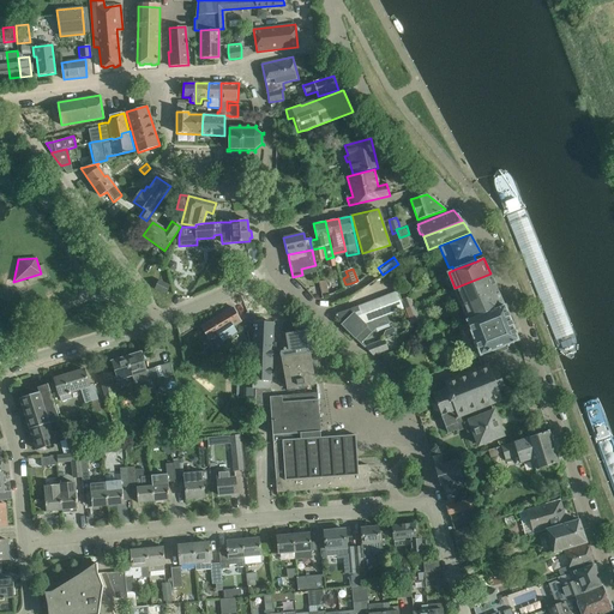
[(455,288),(461,305),(498,290),(491,274),(455,288)]
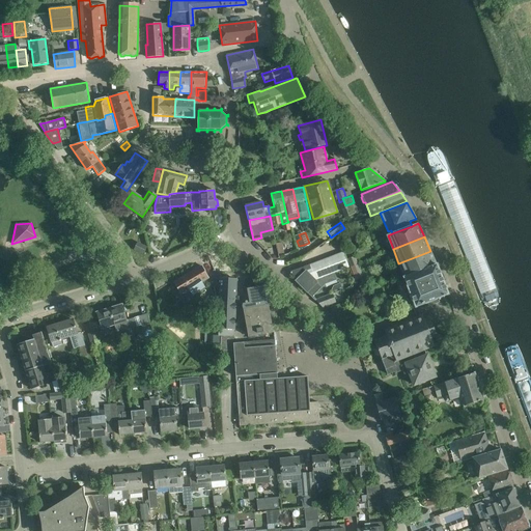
[(137,243),(134,249),(143,254),(146,247),(137,243)]
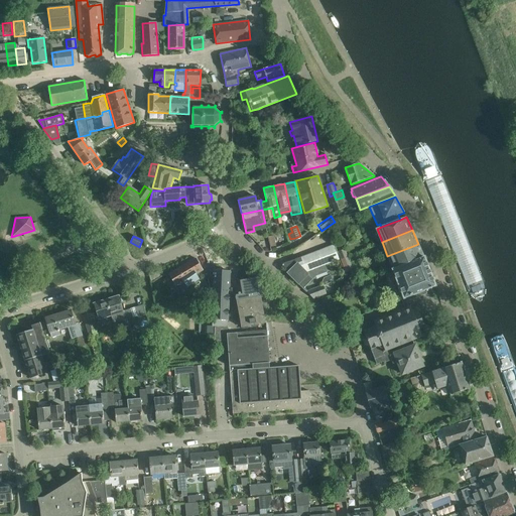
[(387,256),(393,270),(423,258),(422,253),(418,244),(387,256)]
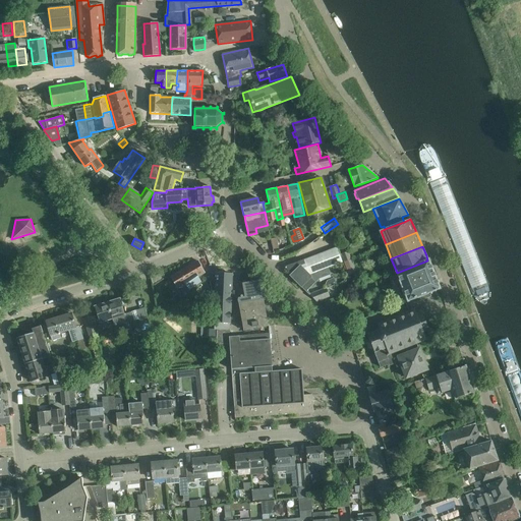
[(308,275),(341,263),(342,263),(337,248),(303,261),(285,268),(286,268),(292,274),(290,276),(305,291),(314,282),(308,275)]
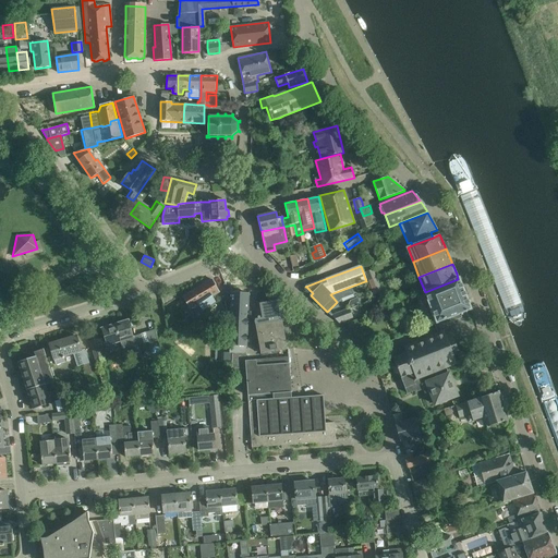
[(372,269),(366,273),(368,278),(368,279),(375,277),(374,276),(372,269)]
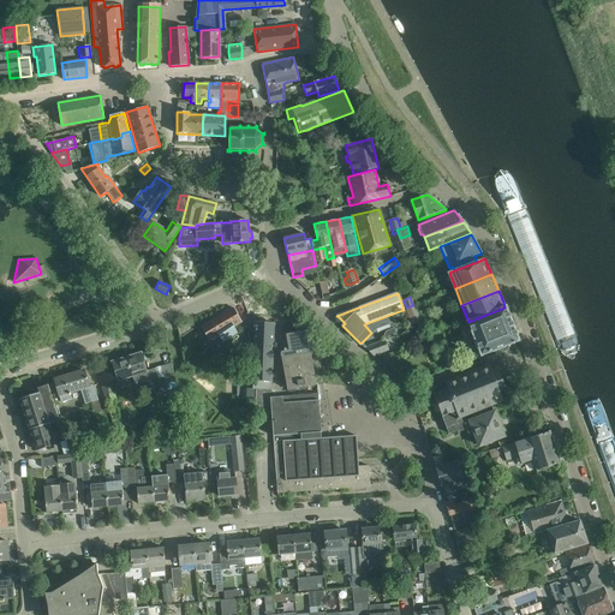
[(413,305),(406,308),(412,323),(418,321),(413,305)]
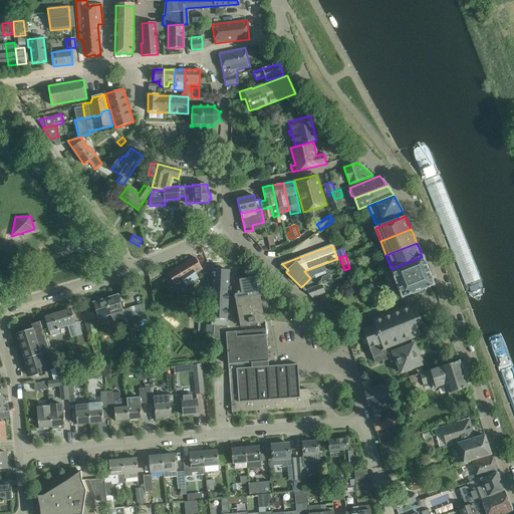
[(422,257),(392,269),(395,277),(397,282),(395,283),(396,285),(398,284),(400,289),(403,297),(426,289),(434,285),(431,276),(429,272),(431,271),(430,269),(428,270),(426,265),(423,256),(422,257)]
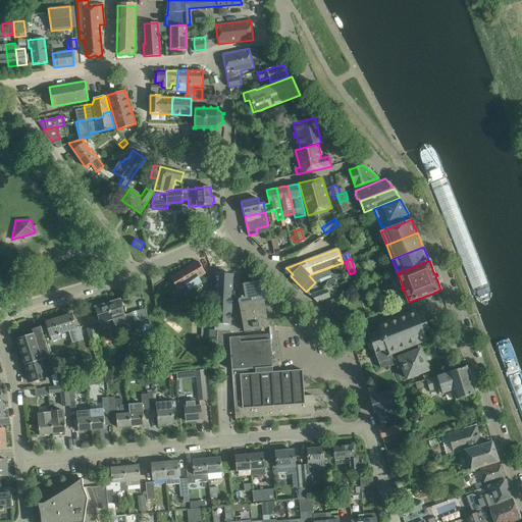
[(186,284),(189,291),(201,282),(198,276),(205,272),(198,261),(171,277),(177,289),(186,284)]
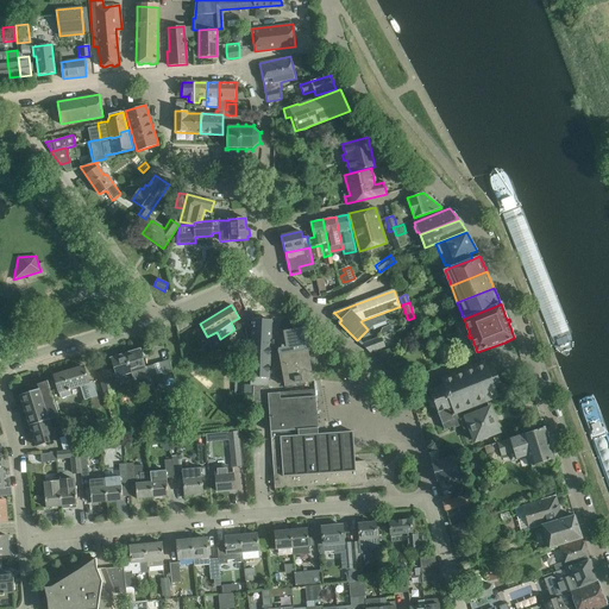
[(250,319),(245,311),(239,314),(244,322),(250,319)]
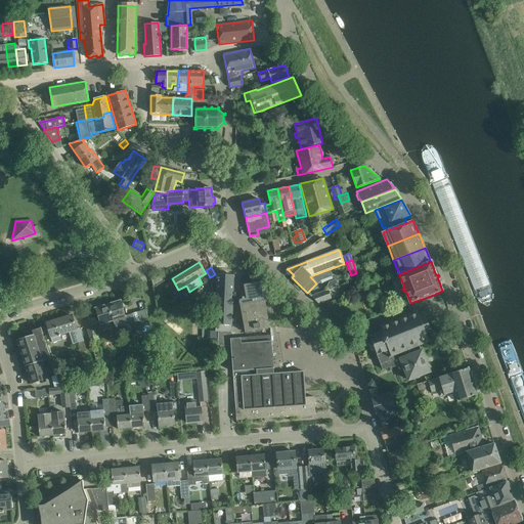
[(218,332),(232,332),(235,275),(217,275),(215,331),(215,332),(218,332)]
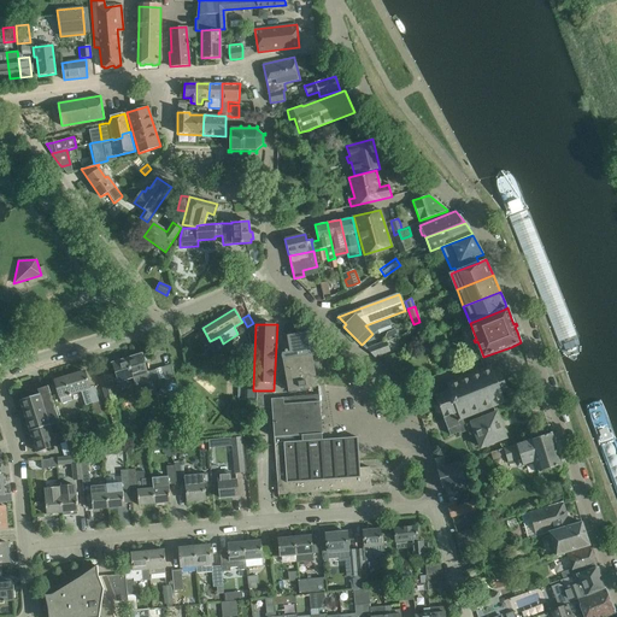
[(387,333),(385,338),(387,341),(398,336),(395,329),(387,333)]
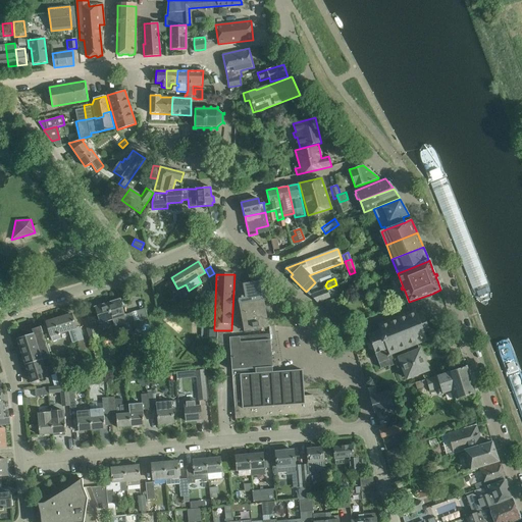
[(240,304),(240,305),(263,301),(266,300),(262,280),(243,284),(245,297),(244,297),(244,296),(243,296),(242,295),(242,296),(241,296),(241,297),(241,298),(240,299),(239,299),(239,300),(239,301),(239,302),(239,303),(240,304)]
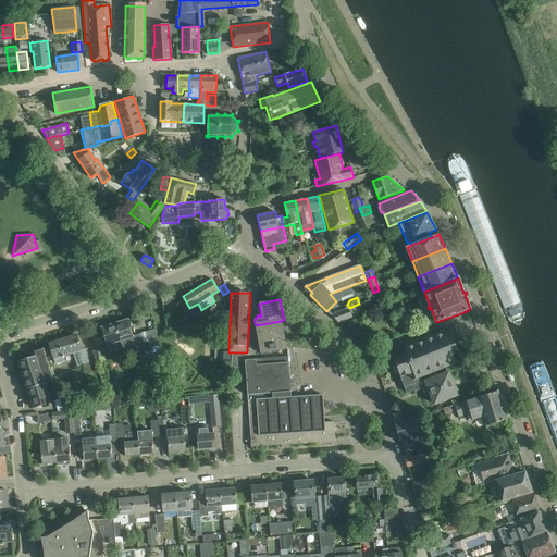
[(349,308),(331,314),(337,322),(351,317),(349,308)]
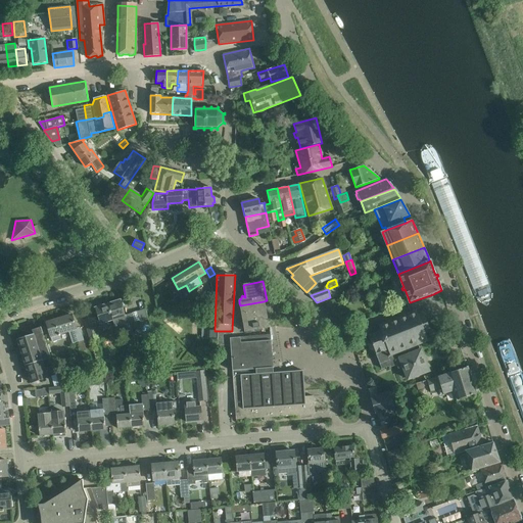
[(433,295),(433,294),(410,302),(407,303),(411,313),(405,315),(403,313),(398,315),(398,317),(395,318),(394,316),(389,318),(390,321),(388,321),(388,320),(387,321),(379,325),(379,324),(378,324),(378,325),(367,330),(370,338),(368,343),(367,343),(367,344),(368,344),(369,348),(369,349),(370,349),(375,351),(378,360),(393,354),(403,350),(409,348),(418,344),(428,340),(428,341),(429,341),(427,336),(431,334),(432,331),(431,329),(429,328),(425,319),(426,317),(425,314),(423,313),(418,315),(416,310),(415,310),(415,311),(414,311),(412,305),(432,297),(432,295),(433,295)]
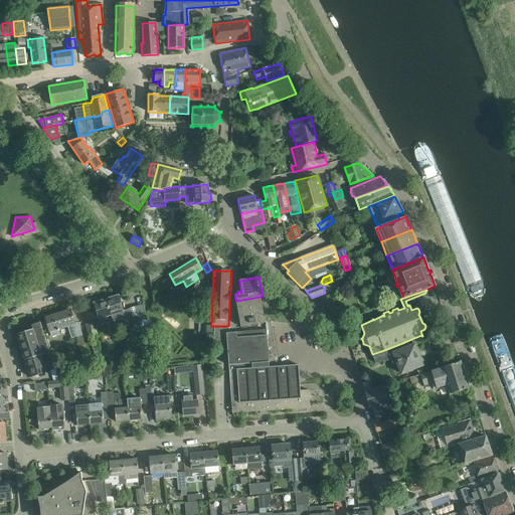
[(106,299),(111,315),(113,323),(133,317),(130,308),(123,311),(119,296),(106,299)]
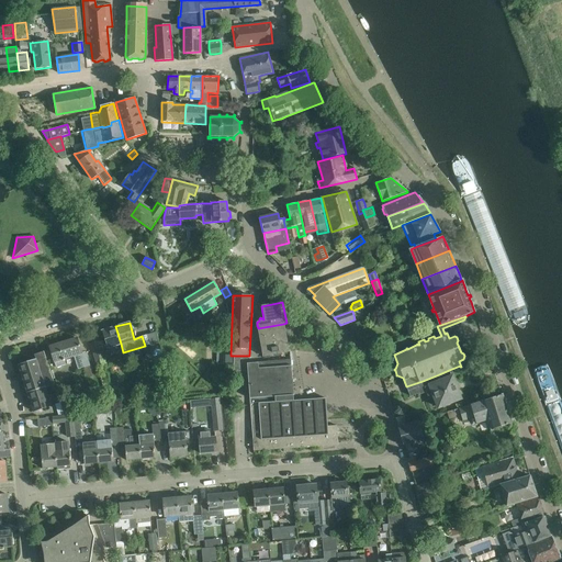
[(283,324),(258,328),(263,357),(289,351),(283,324)]
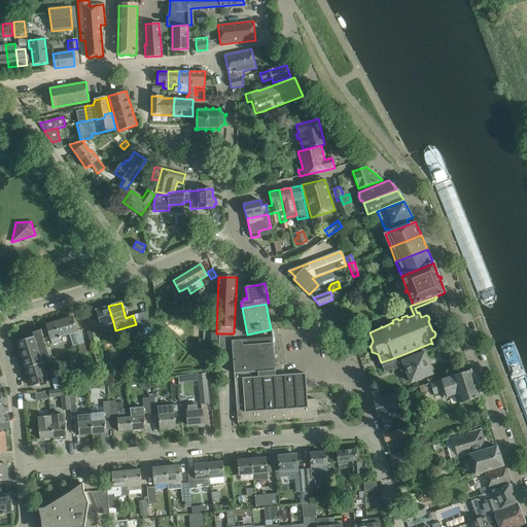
[(108,324),(113,322),(108,306),(96,310),(101,326),(103,335),(110,332),(108,324)]
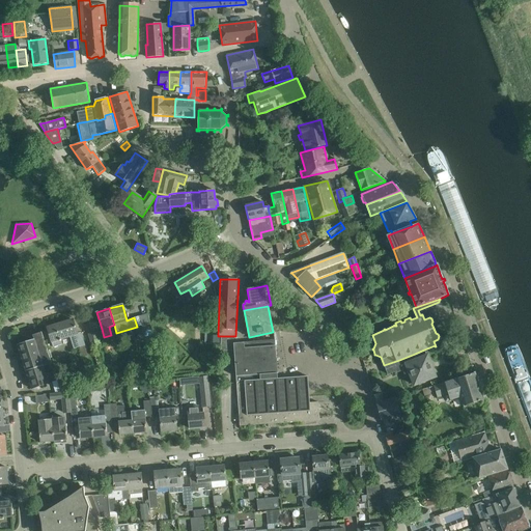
[(144,332),(152,329),(147,313),(139,316),(144,332)]
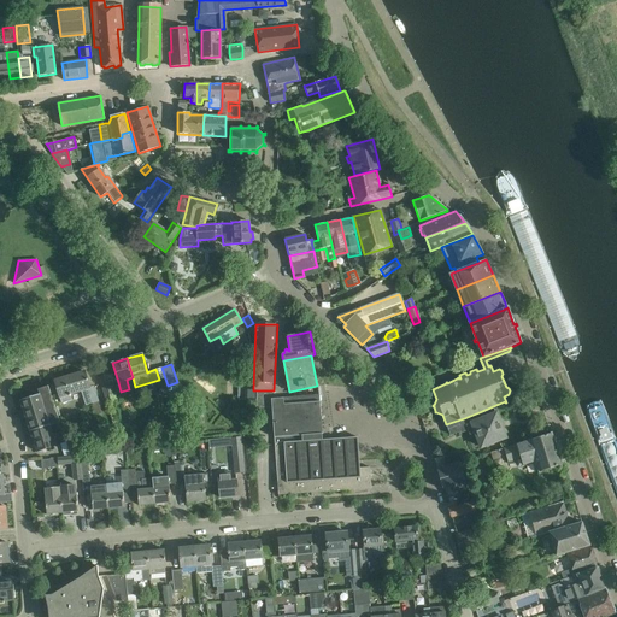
[(54,381),(60,403),(71,400),(69,394),(81,391),(84,405),(98,401),(95,392),(94,386),(89,387),(84,371),(54,381)]
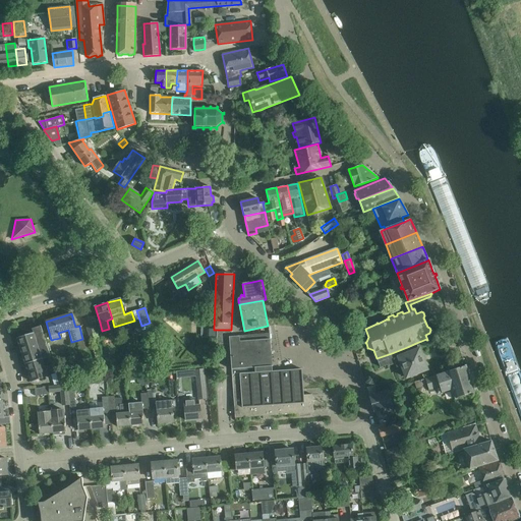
[(87,328),(85,328),(90,339),(98,337),(95,325),(94,326),(87,328)]
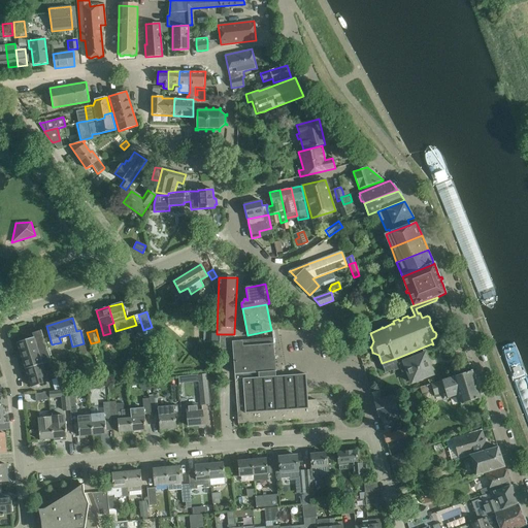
[(51,361),(41,330),(32,333),(33,337),(17,342),(25,369),(26,369),(42,364),(51,361)]
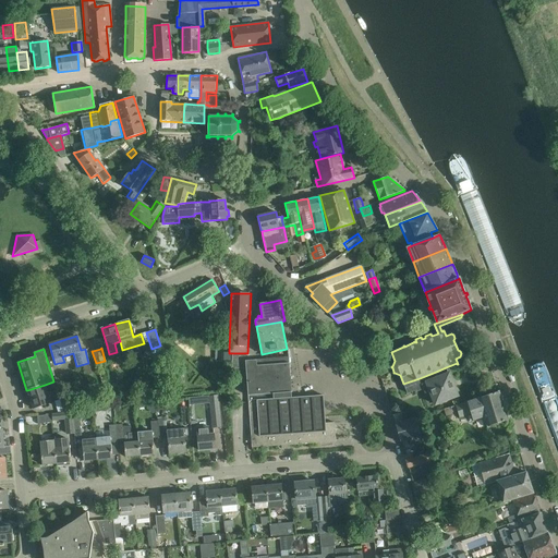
[(225,352),(223,362),(232,362),(232,353),(229,353),(229,352),(225,352)]
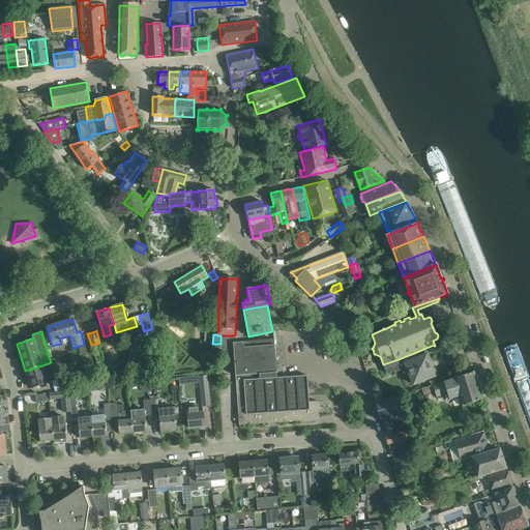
[(221,335),(221,344),(219,350),(233,351),(234,343),(235,335),(221,335)]
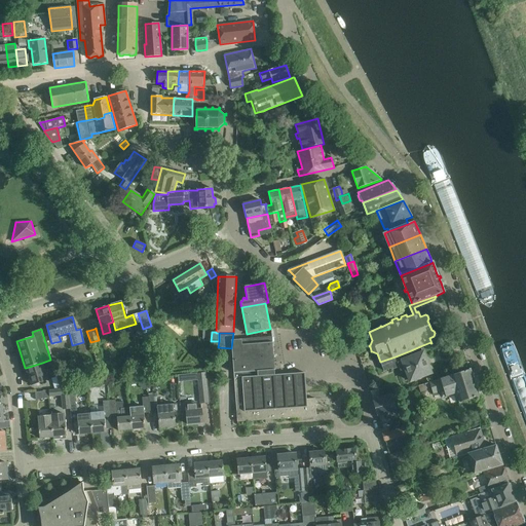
[(272,419),(299,417),(316,416),(315,399),(306,399),(304,373),(273,375),(273,370),(274,370),(272,337),(232,340),(231,348),(237,422),(265,420),(265,423),(272,422),(272,419)]
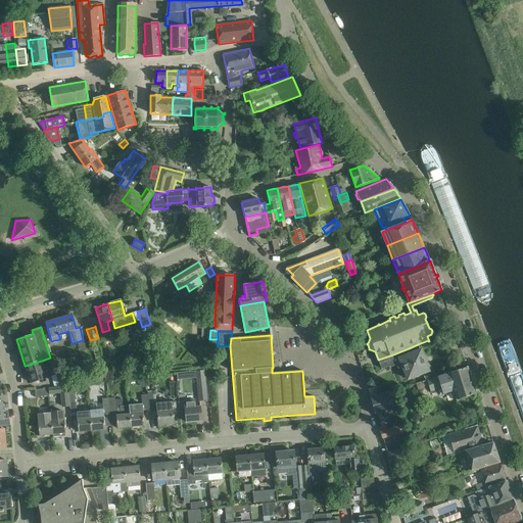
[(87,340),(76,343),(79,351),(90,348),(87,340)]
